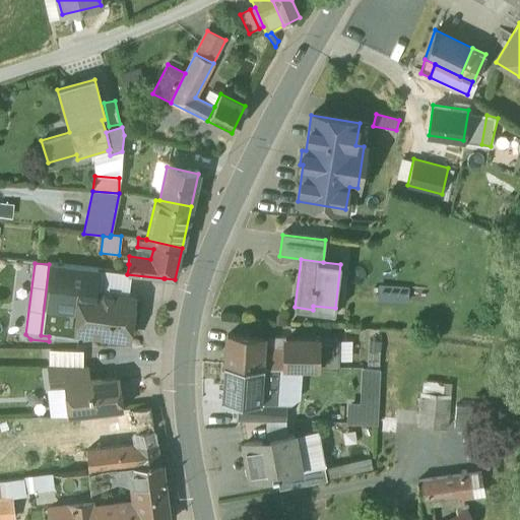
[(98,270),(49,264),(41,335),(49,336),(79,339),(80,334),(86,334),(88,319),(78,318),(80,301),(81,293),(83,293),(95,294),(98,270)]
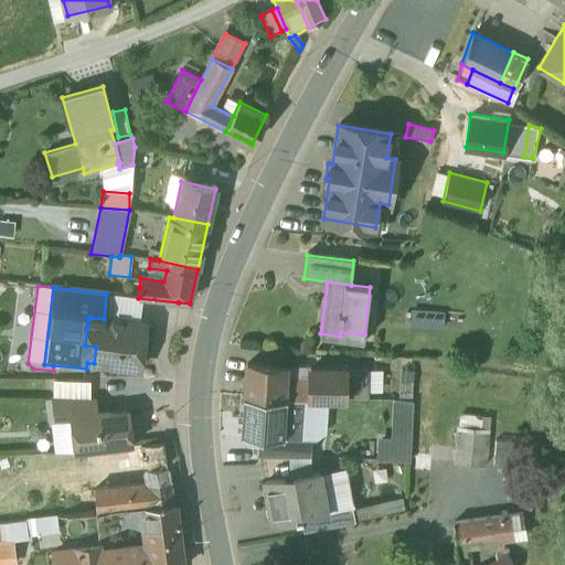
[(446,310),(415,308),(413,326),(444,328),(446,310)]
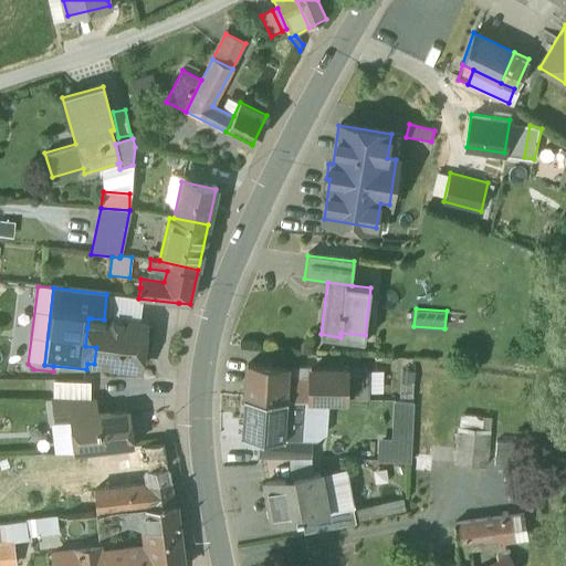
[(91,318),(88,318),(87,327),(85,346),(96,347),(94,364),(139,369),(145,325),(104,320),(91,318)]
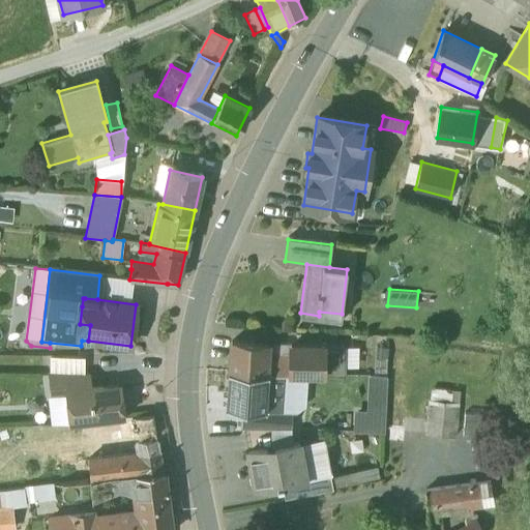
[(268,345),(231,343),(229,372),(265,375),(267,355),(268,345)]
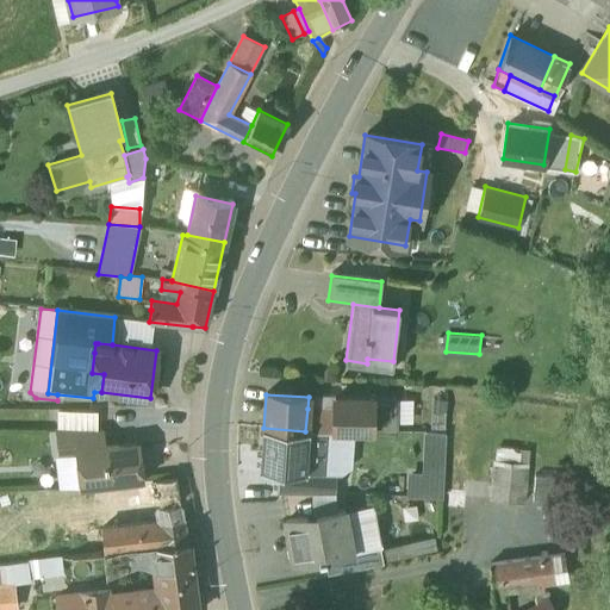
[(372,398),(335,398),(334,415),(334,431),(372,433),(372,399),(372,398)]
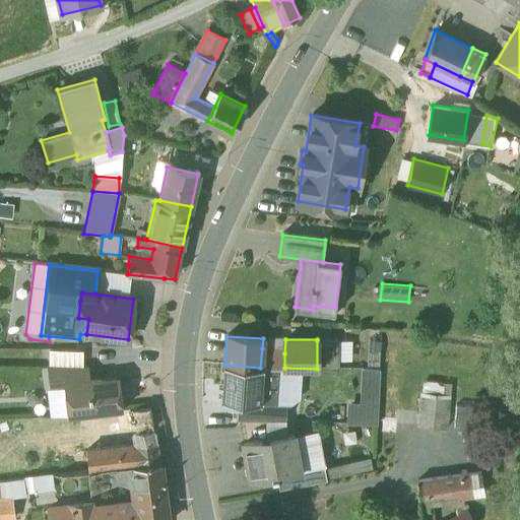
[(339,341),(317,340),(317,369),(339,369),(339,341)]
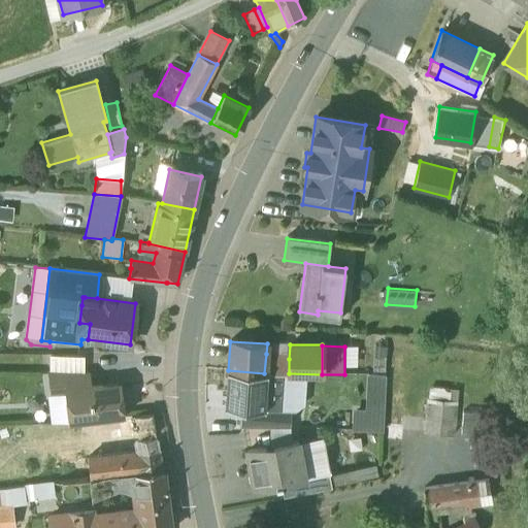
[(375,366),(385,366),(386,345),(376,345),(375,366)]
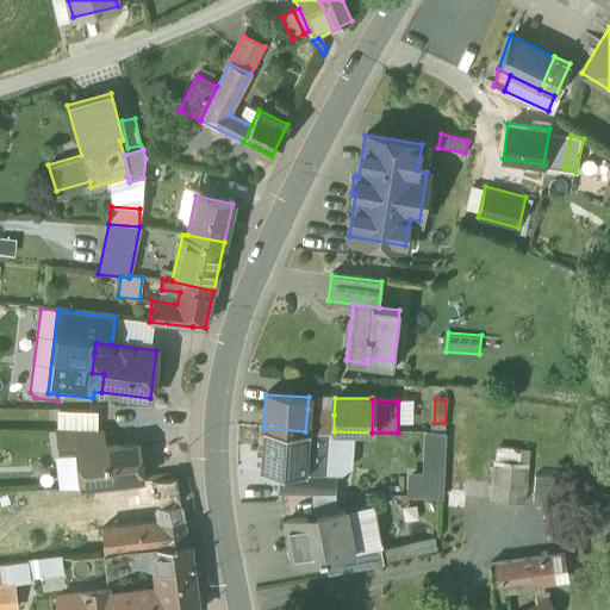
[(325,409),(307,409),(305,431),(309,431),(331,431),(331,433),(334,431),(334,415),(325,415),(325,409)]
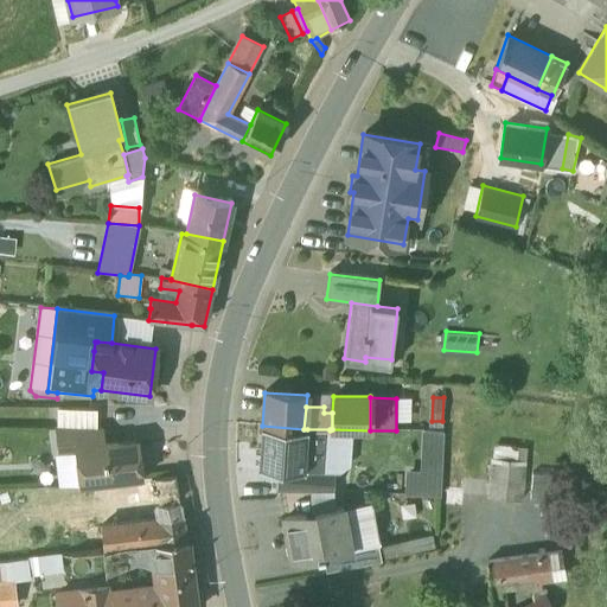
[(57,428),(96,428),(96,409),(57,409),(57,428)]
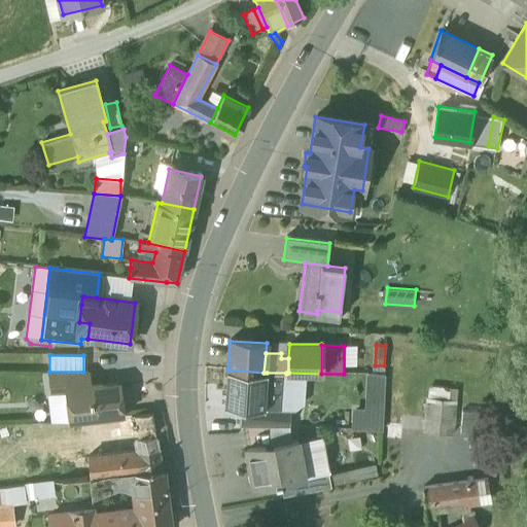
[(264,373),(227,370),(224,407),(242,408),(264,410),(264,409),(267,373),(264,373)]
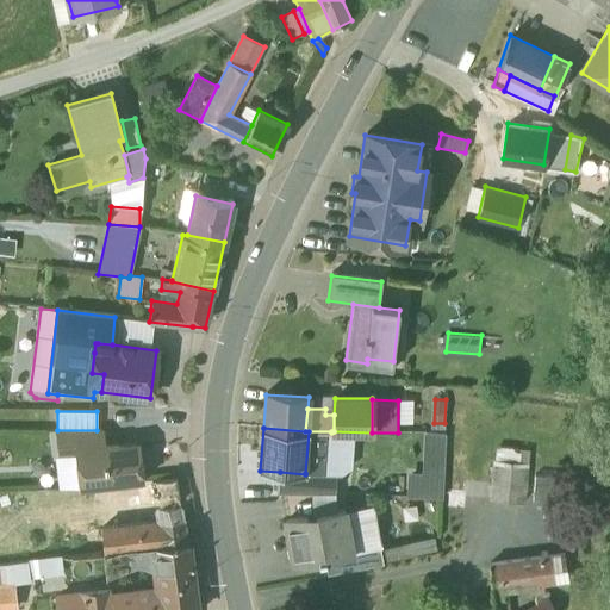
[(97,430),(57,430),(61,454),(78,452),(78,450),(103,447),(100,430),(97,430)]
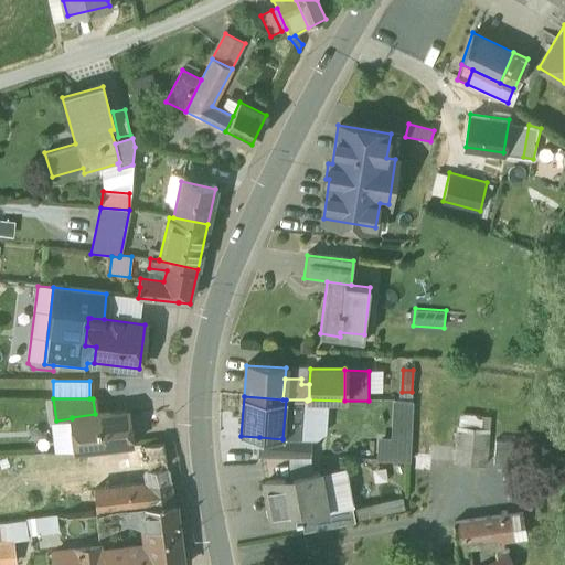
[(307,400),(286,400),(283,438),(304,439),(307,401),(307,400)]
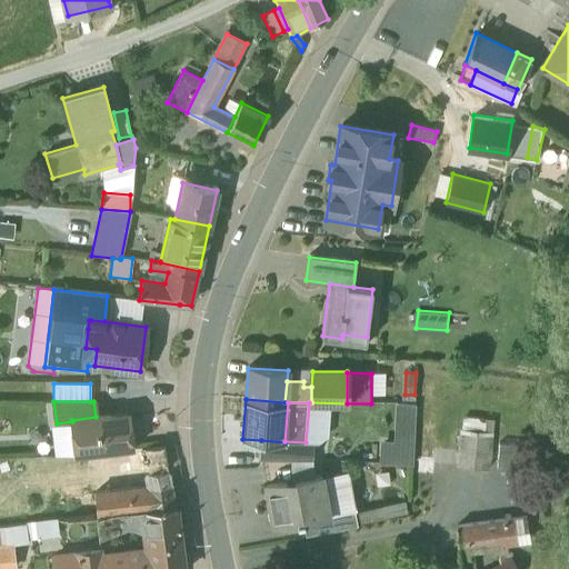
[(380,465),(411,467),(417,405),(396,403),(393,440),(382,440),(380,465)]
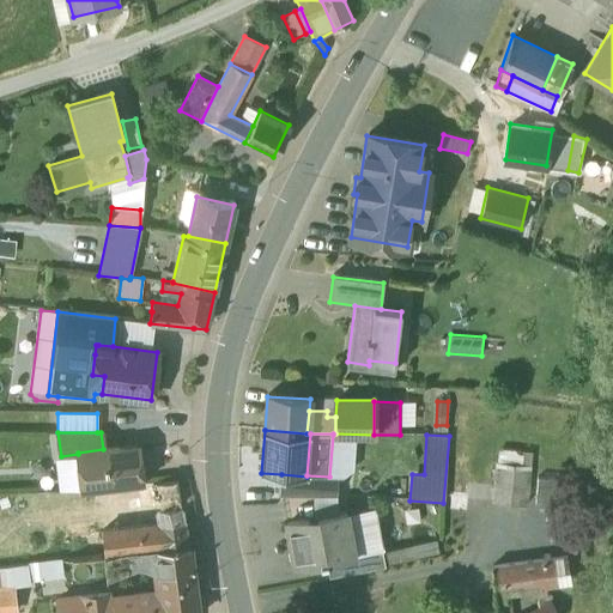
[(103,449),(78,453),(78,454),(80,475),(89,474),(92,492),(98,491),(135,486),(143,486),(138,448),(116,450),(115,448),(103,449)]
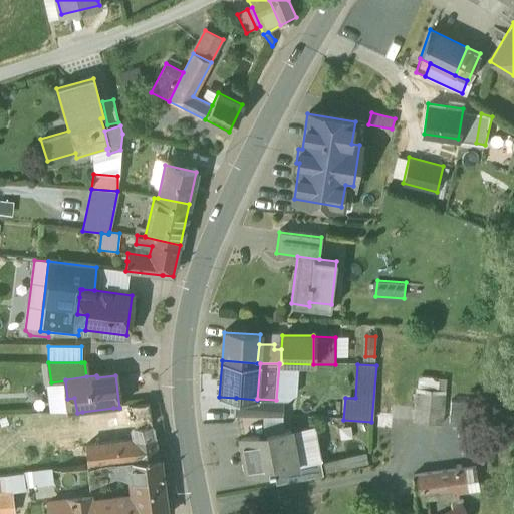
[(416,423),(444,425),(447,392),(418,390),(416,423)]
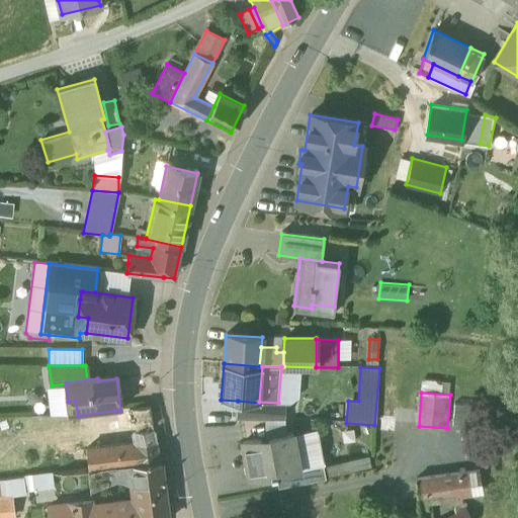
[(382,434),(394,435),(396,400),(384,399),(382,434)]
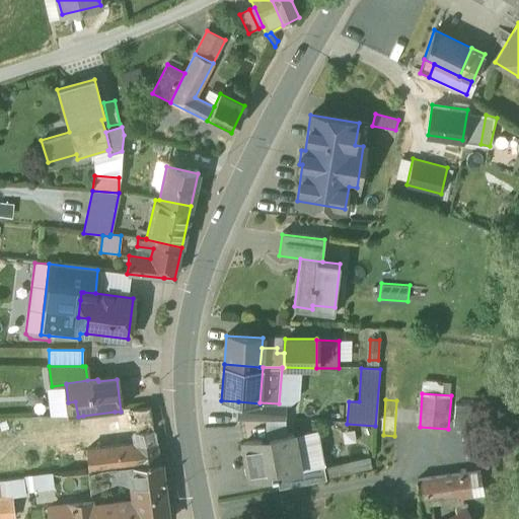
[(260,403),(238,401),(236,422),(285,421),(286,404),(279,403),(260,402),(260,403)]
